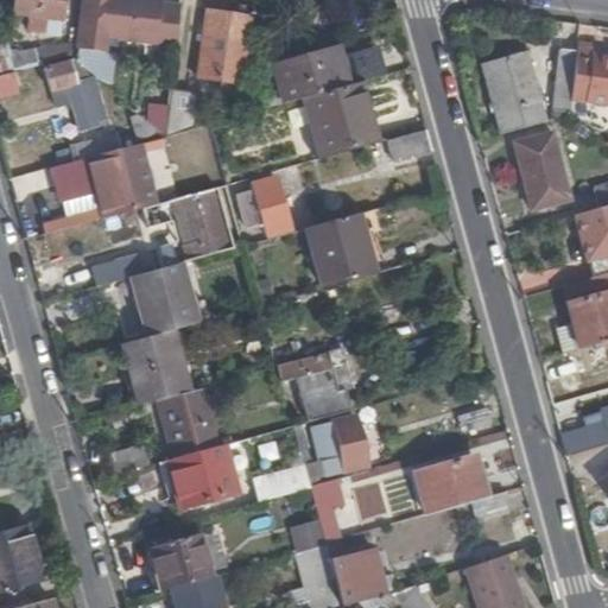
[(16,0),(14,13),(61,20),(63,0),(16,0)]
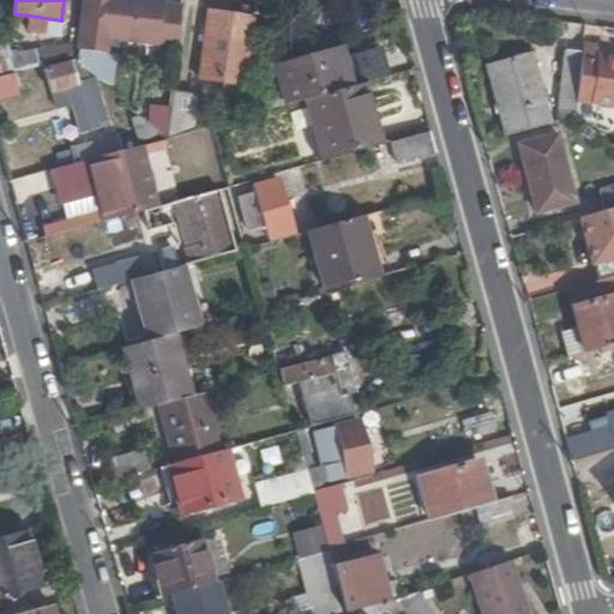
[(104,58),(106,41),(176,49),(181,10),(162,7),(162,2),(136,0),(85,0),(78,59),(85,71),(94,77),(112,88),(114,59),(104,58)]
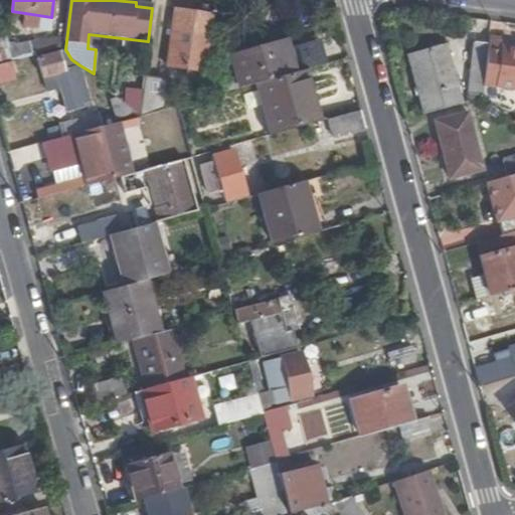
[(211,15),(175,11),(167,63),(204,69),(211,15)]
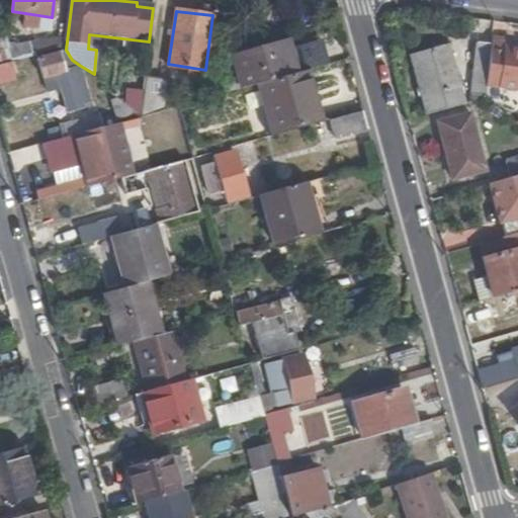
[(0,59),(10,59),(8,37),(0,38),(0,59)]
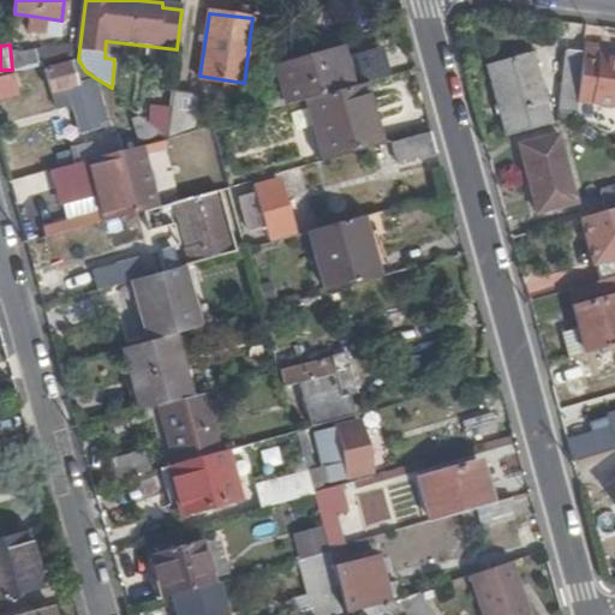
[(597,46),(583,45),(583,52),(577,100),(614,105),(614,58),(597,57),(597,46)]
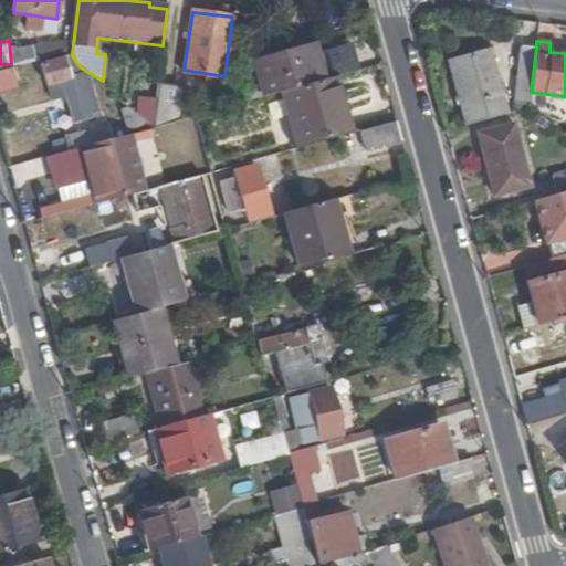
[(243,88),(248,103),(281,93),(335,77),(355,72),(347,45),(315,54),(313,44),(253,61),(259,83),(243,88)]
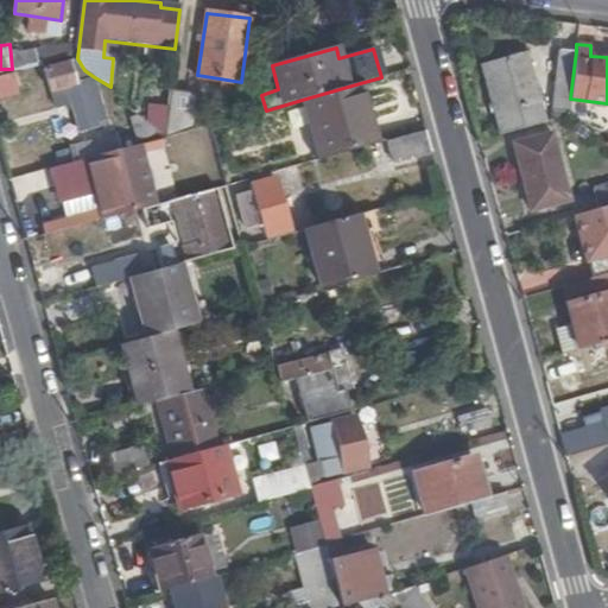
[(558,49),(550,119),(567,115),(570,99),(576,51),(558,49)]
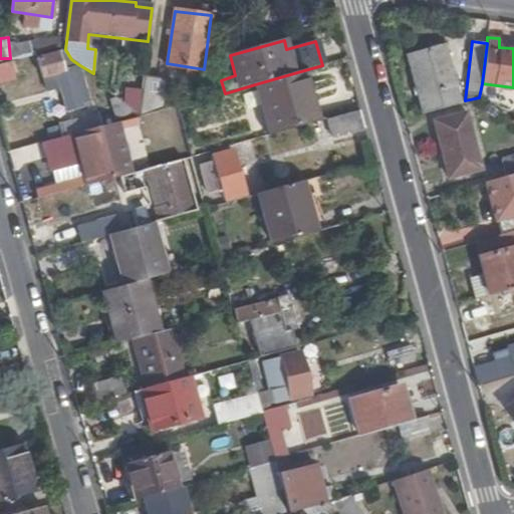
[(408,55),(424,112),(459,102),(444,45),(408,55)]
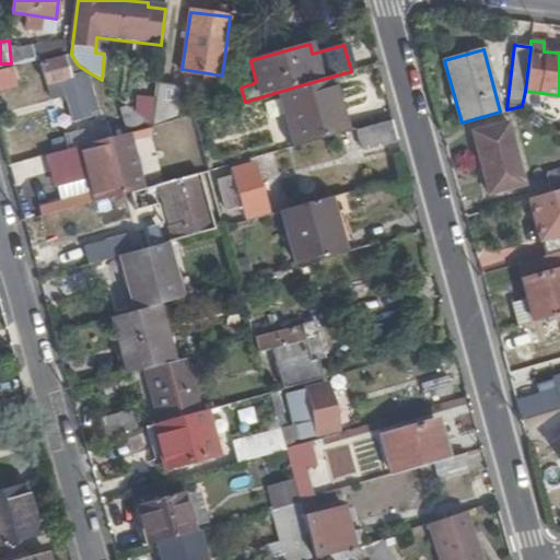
[(98,115),(85,70),(68,76),(62,57),(41,62),(46,85),(57,82),(69,123),(98,115)]
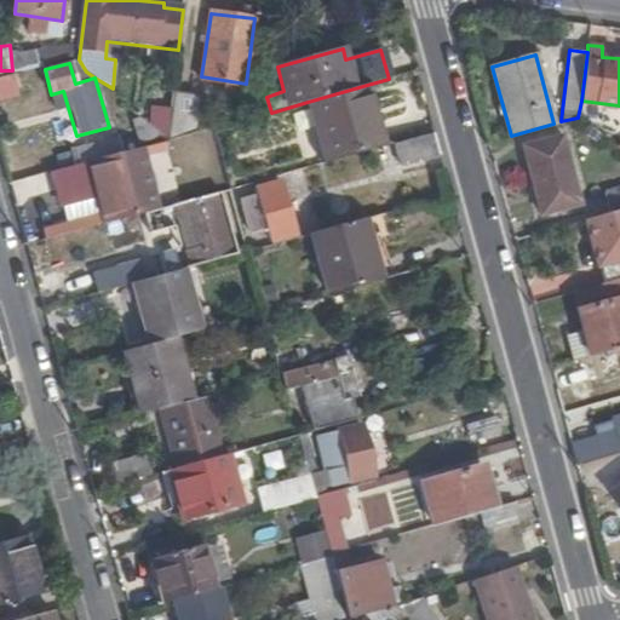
[(0,95),(41,84),(38,68),(0,78),(0,95)]
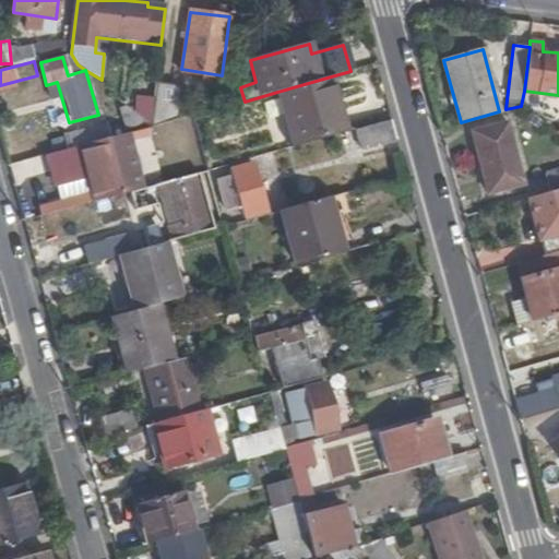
[(277,92),(293,146),(347,132),(331,76),(277,92)]
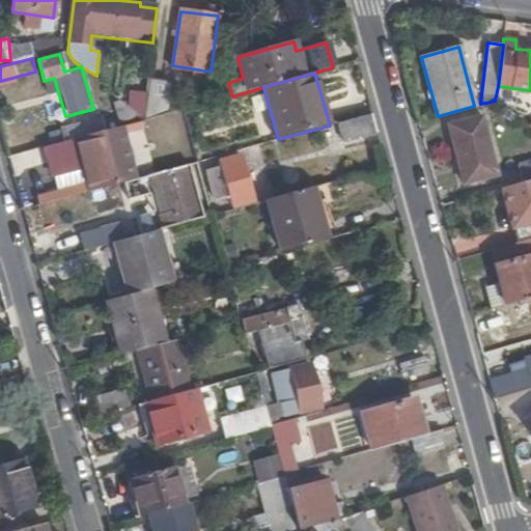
[(170,82),(148,79),(145,104),(143,120),(165,114),(170,82)]
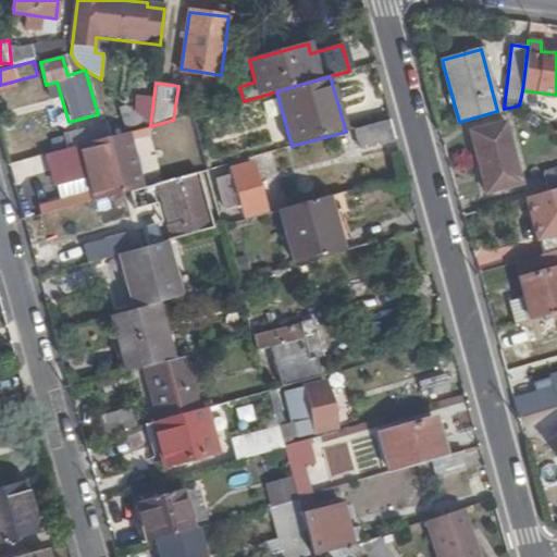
[(134,113),(150,126),(152,109),(135,107),(134,113)]
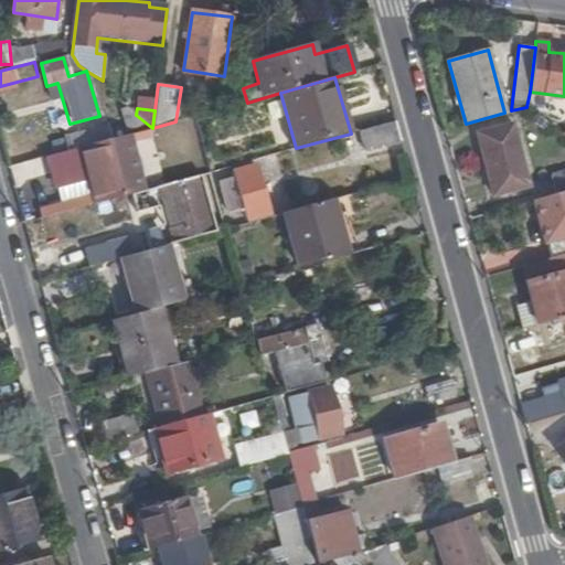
[(365,150),(400,140),(394,121),(361,130),(365,150)]
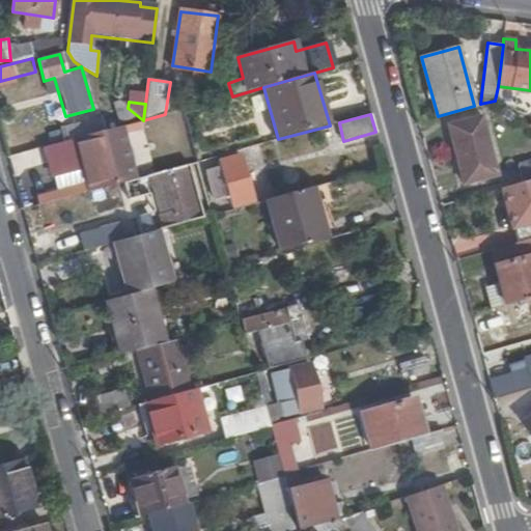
[(60,128),(64,142),(72,140),(104,132),(101,117),(60,128)]
